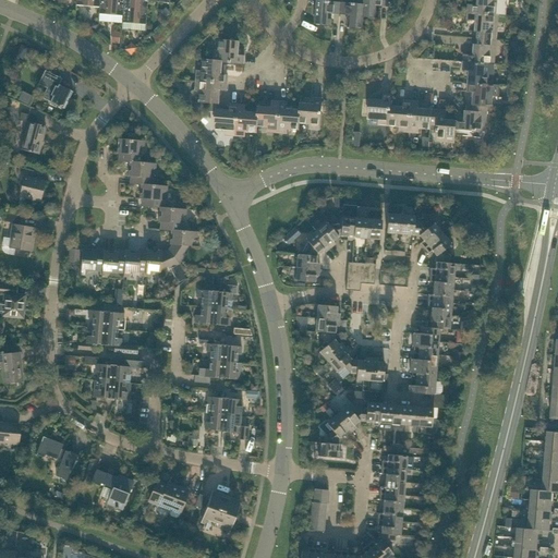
[(100,0),(100,8),(99,14),(123,16),(124,0),(100,0)]
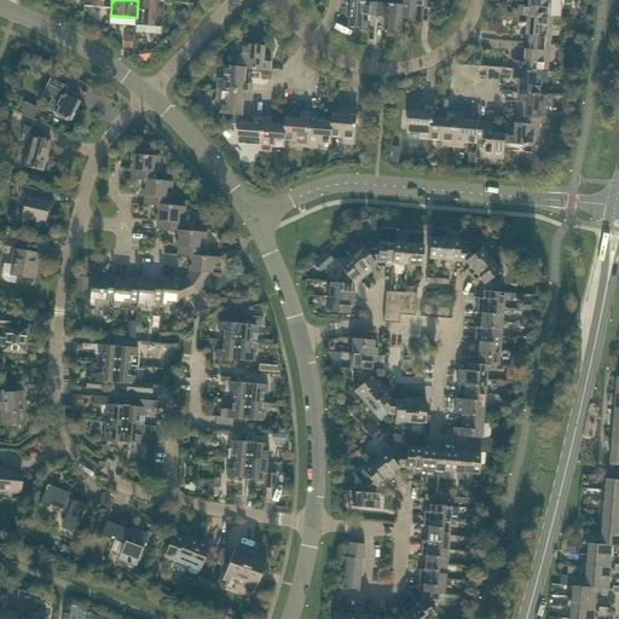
[(138,0),(137,18),(137,25),(163,27),(165,1),(162,1),(162,0),(157,0),(138,0)]
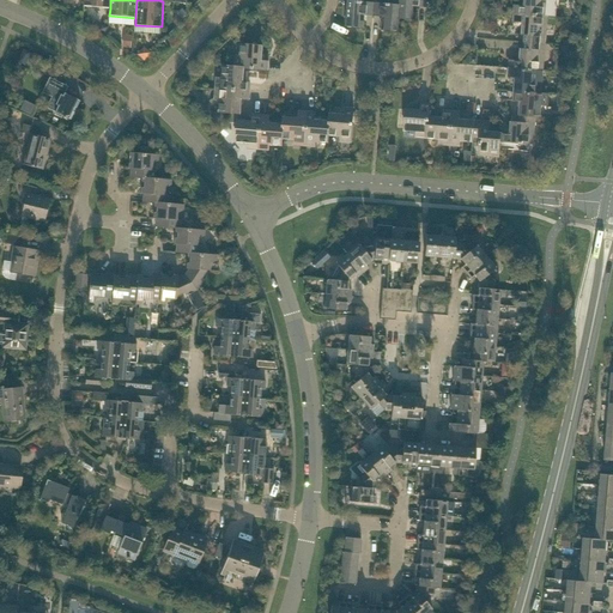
[(374,16),(375,2),(349,0),(346,26),(364,29),(364,22),(360,22),(360,16),(374,16)]
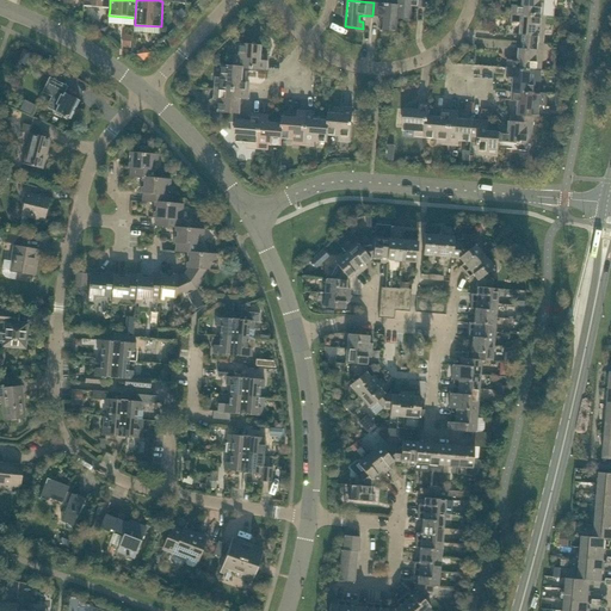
[(425,0),(399,0),(399,5),(399,18),(412,19),(413,7),(425,7),(425,0)]
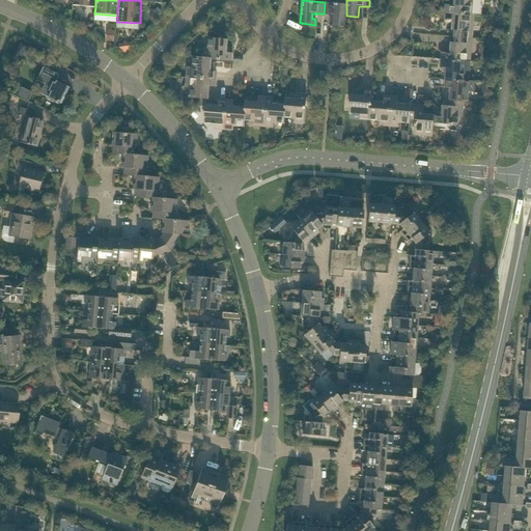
[(474,15),(475,0),(455,0),(455,6),(446,5),(445,11),(474,15)]
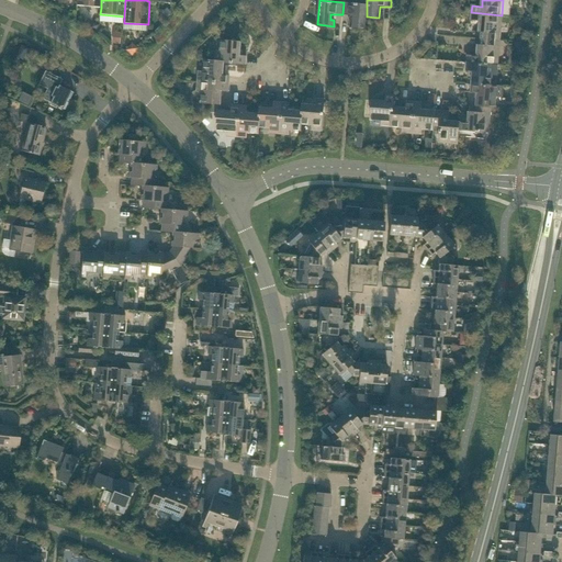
[(367,4),(344,2),(343,14),(353,15),(353,27),(366,29),(367,17),(367,4)]
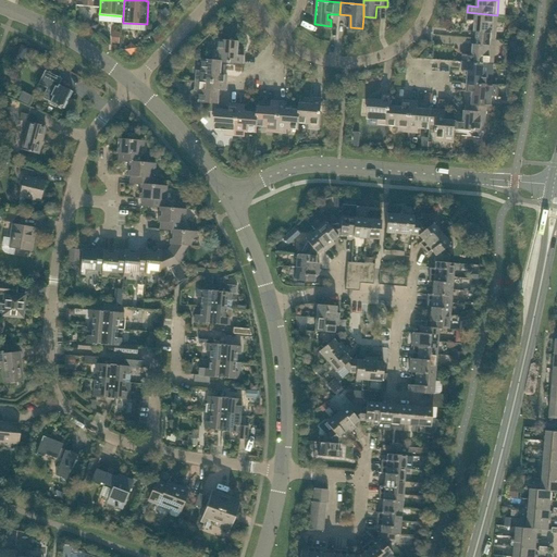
[(165,9),(161,13),(166,17),(169,14),(171,13),(165,9)]
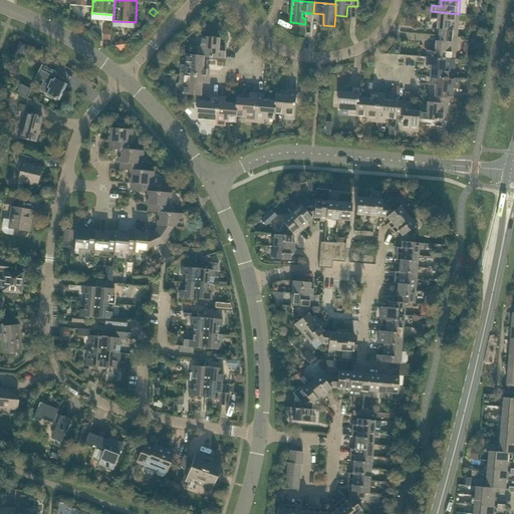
[(457,37),(459,14),(431,11),(431,18),(439,19),(439,29),(445,29),(444,36),(457,37)]
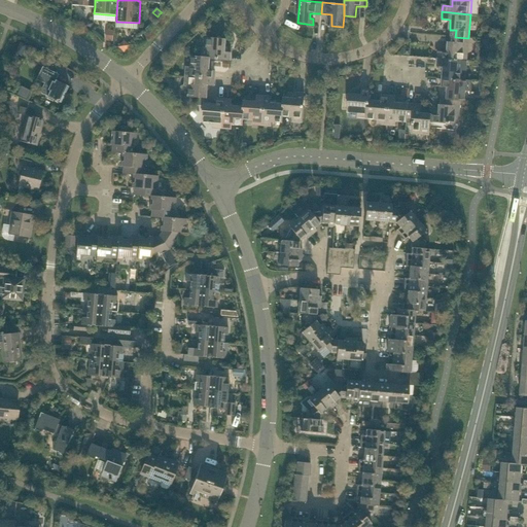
[(113,30),(106,30),(105,41),(112,41),(113,30)]
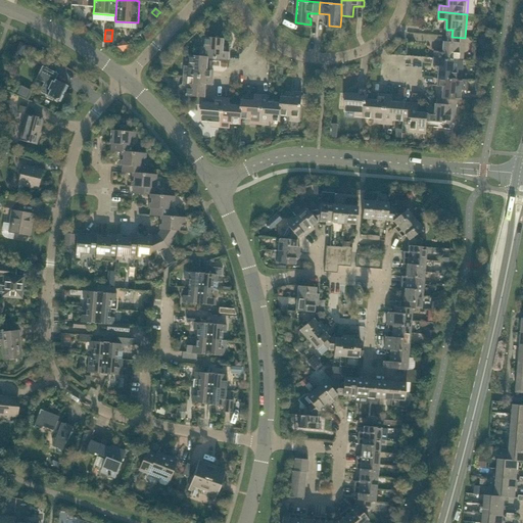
[(463,61),(465,38),(452,37),(452,43),(445,42),(444,52),(435,52),(435,58),(463,61)]
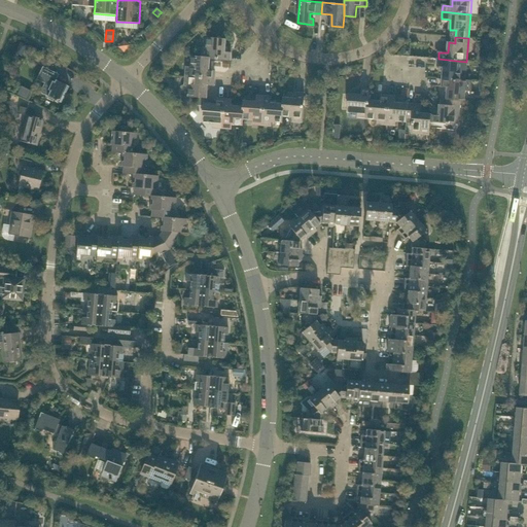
[(224,53),(225,40),(208,38),(207,49),(203,48),(202,58),(210,59),(222,60),(230,61),(231,61),(231,54),(224,53)]
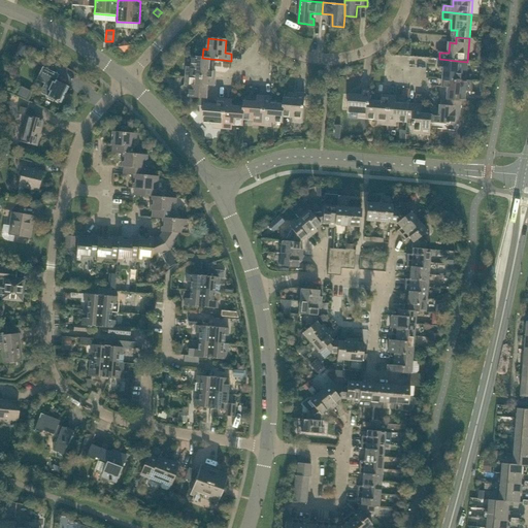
[(126,42),(121,48),(125,52),(130,45),(126,42)]
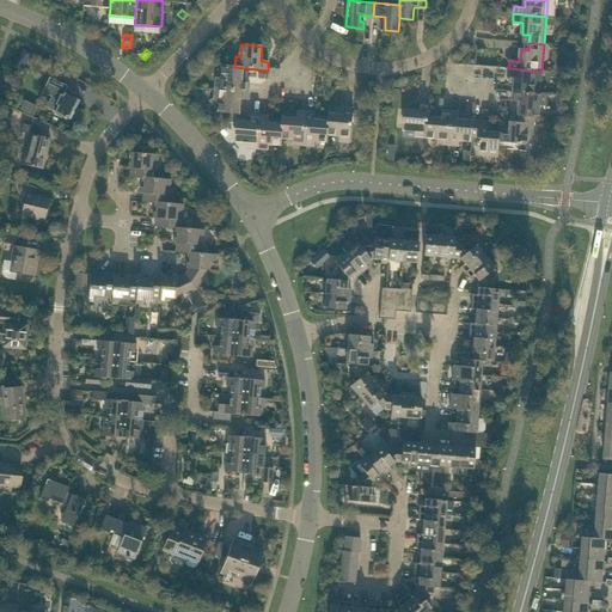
[(234,67),(224,66),(222,79),(216,78),(216,89),(249,91),(250,83),(243,83),(244,68),(234,67)]
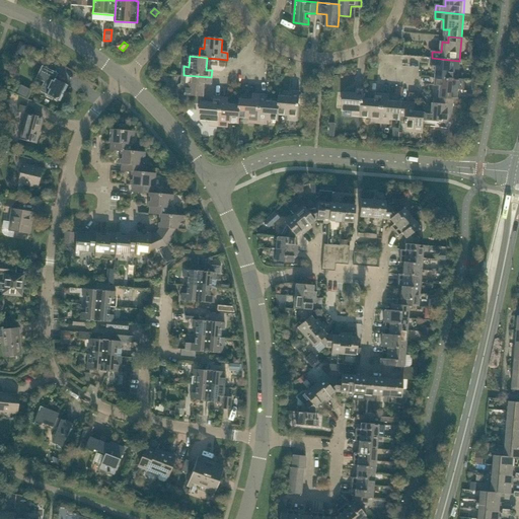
[(459,69),(459,61),(432,58),(431,65),(437,66),(436,78),(453,79),(454,69),(459,69)]
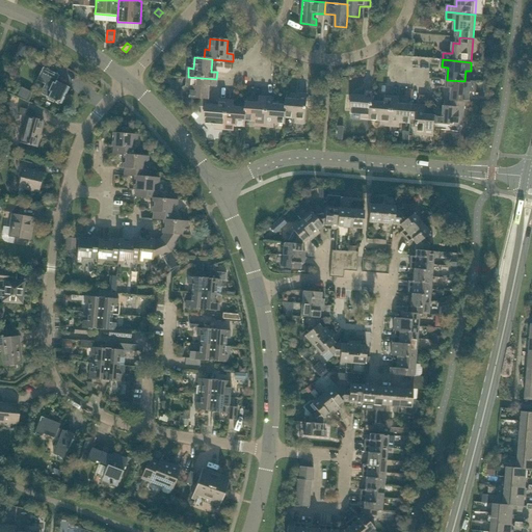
[(68,80),(73,67),(65,64),(60,77),(68,80)]
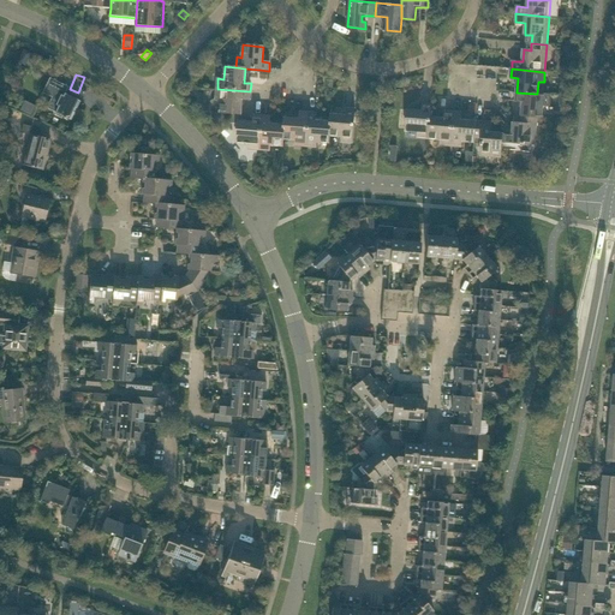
[(65,94),(69,87),(49,78),(42,93),(52,97),(46,108),(70,120),(79,101),(65,94)]
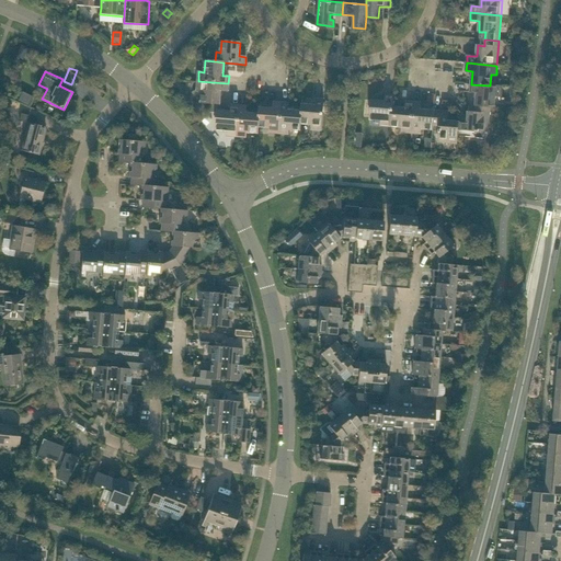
[(228,91),(228,83),(198,81),(197,91),(202,91),(201,103),(220,104),(221,91),(228,91)]
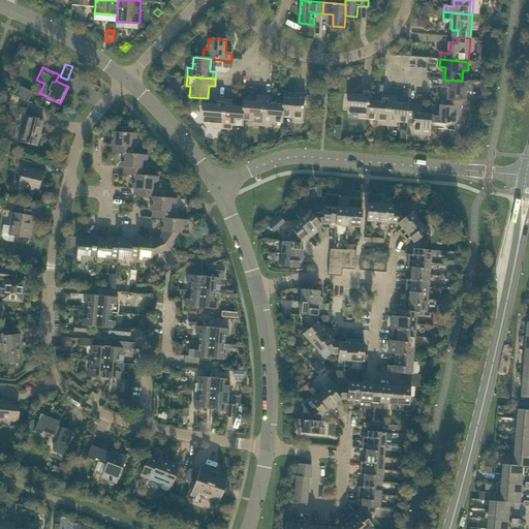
[(462,81),(444,80),(443,87),(449,87),(448,99),(462,101),(467,101),(467,91),(472,91),(473,82),(462,81)]
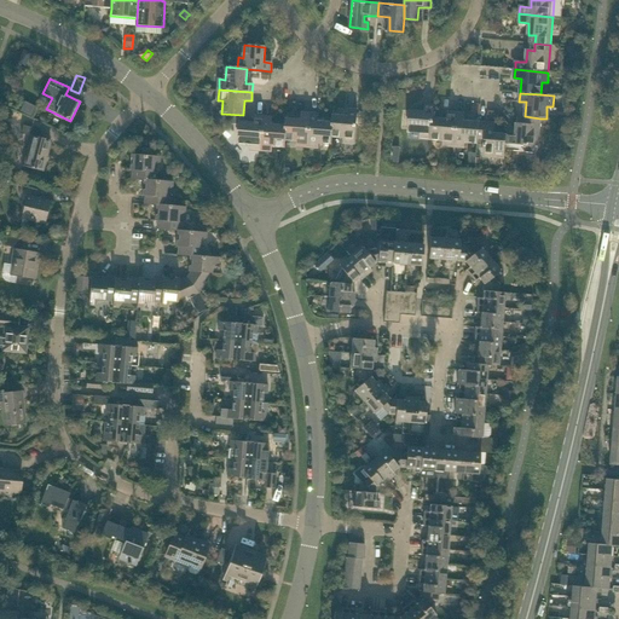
[(433,119),(434,105),(426,105),(424,113),(410,111),(409,132),(421,133),(421,139),(432,139),(433,119)]
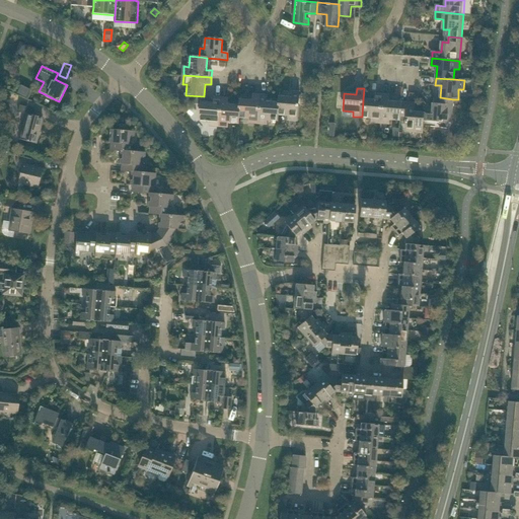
[(297,121),(300,92),(293,91),(292,97),(279,96),(279,102),(278,115),(279,115),(289,116),(288,120),(297,121)]
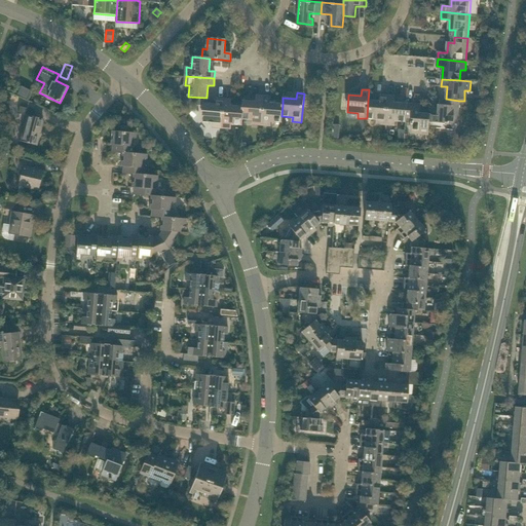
[(264,97),(257,96),(256,102),(243,101),(242,107),(243,107),(242,119),(253,120),(253,124),(261,125),(264,97)]
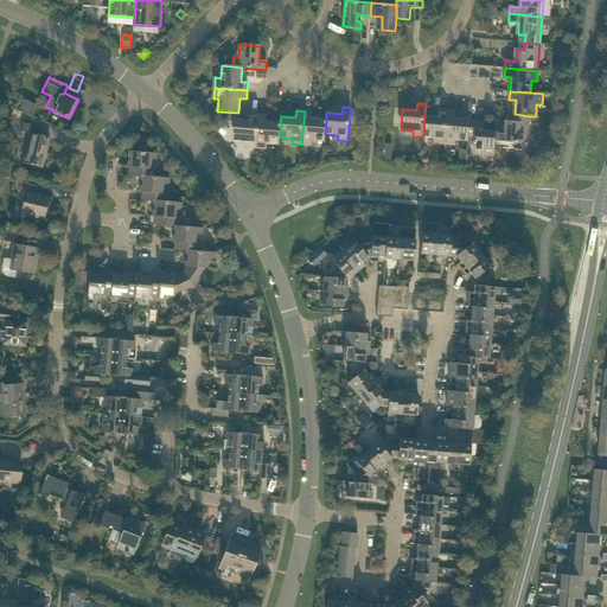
[(448,112),(440,110),(439,117),(425,116),(423,136),(435,138),(434,144),(445,144),(448,112)]
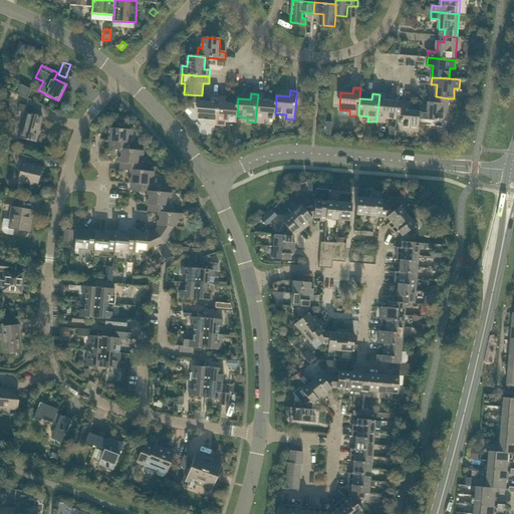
[(265,95),(264,94),(258,94),(255,122),(264,122),(265,118),(275,119),(276,113),(275,113),(276,101),(264,100),(265,95)]
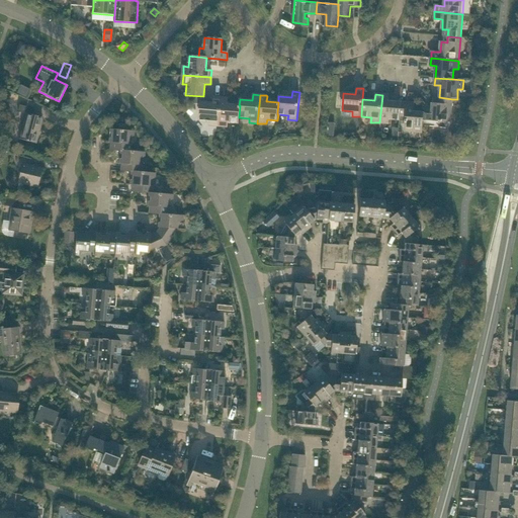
[(390,95),(389,95),(382,95),(379,122),(389,123),(390,119),(400,120),(400,115),(401,102),(389,101),(390,95)]
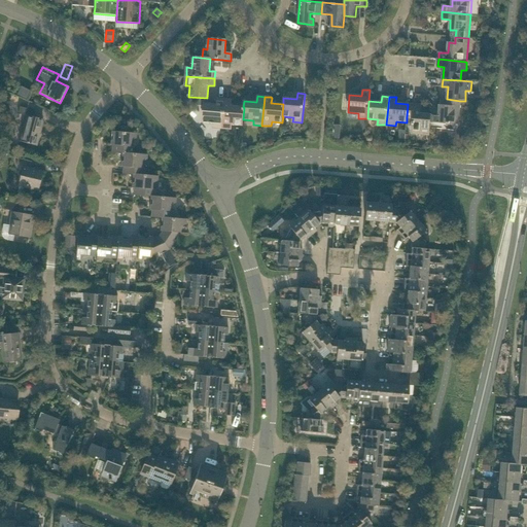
[(224,100),(218,99),(217,99),(217,105),(204,104),(203,121),(213,123),(213,128),(222,129),(224,100)]
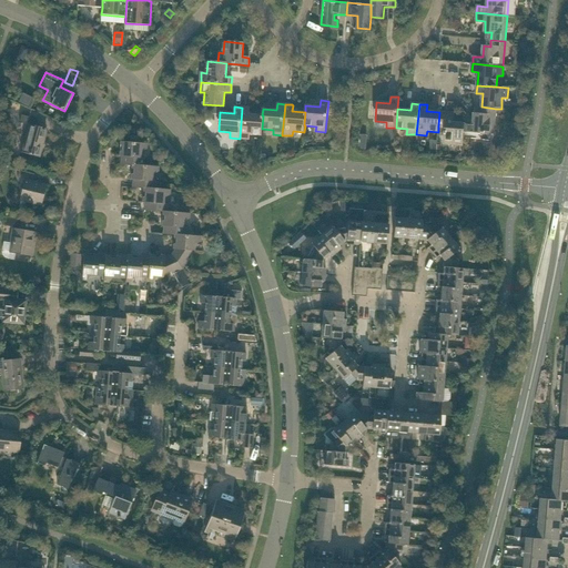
[(496,109),(482,107),(482,114),(475,113),(474,120),(466,119),(466,124),(464,123),(464,131),(479,133),(479,135),(479,137),(482,139),(483,139),(489,140),(492,139),(493,138),(494,137),(494,134),(496,109)]
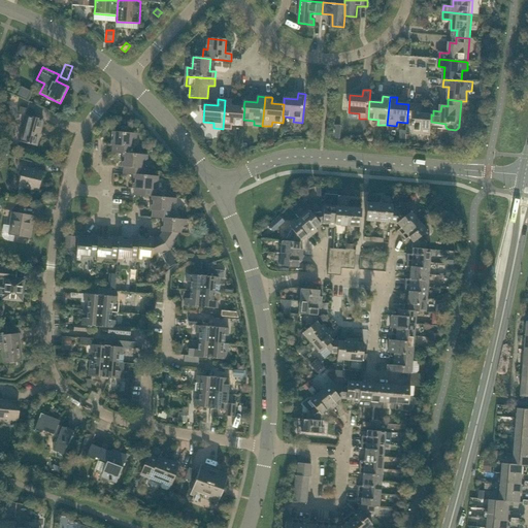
[(232,106),(232,100),(225,100),(223,129),(232,129),(232,125),(243,126),(243,120),(244,107),(243,107),(232,106)]
